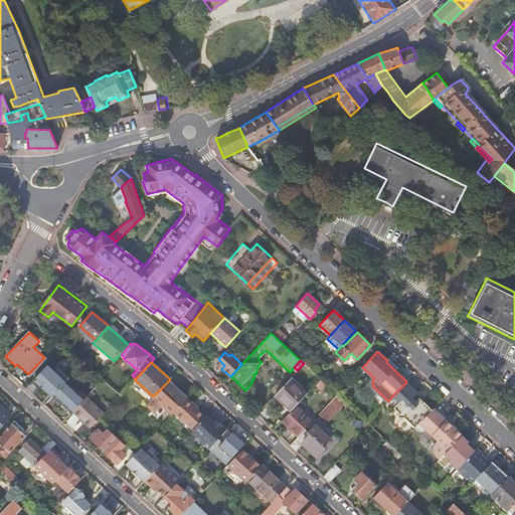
[(47,364),(33,378),(52,395),(65,381),(47,364)]
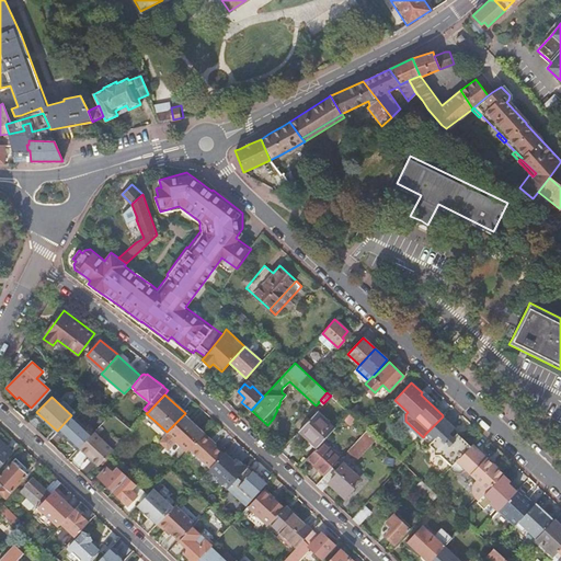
[(334,428),(317,411),(309,420),(300,428),(299,431),(317,447),(322,442),(334,428)]
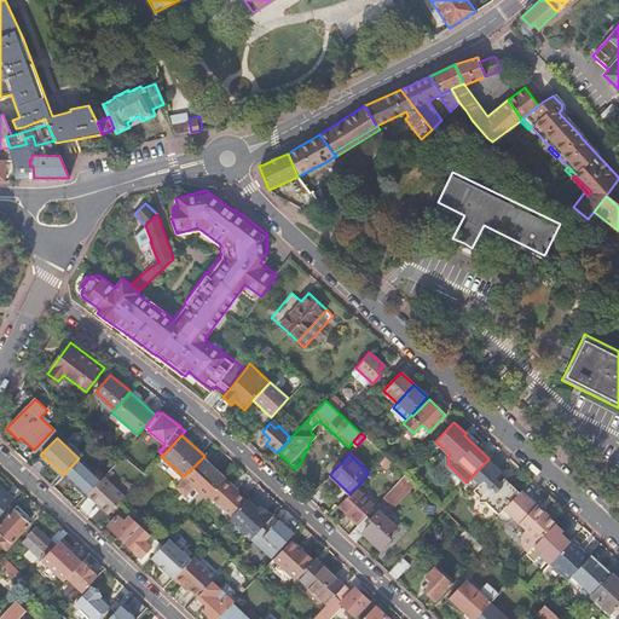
[(393,462),(386,456),(379,462),(387,469),(393,462)]
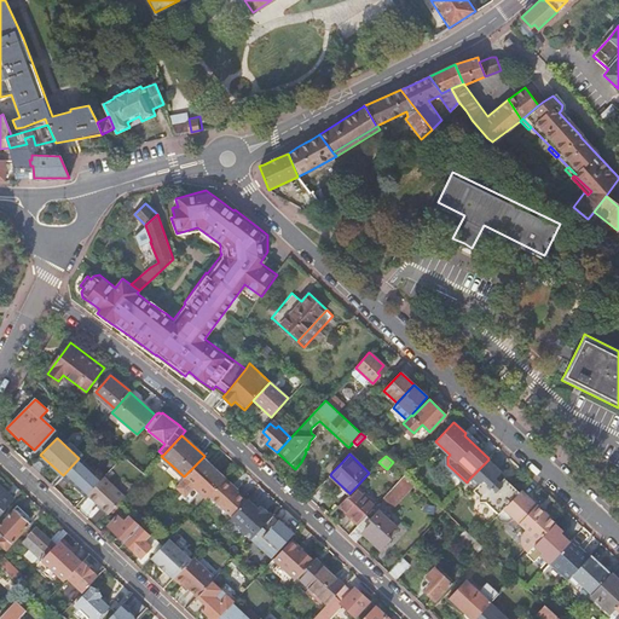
[(325,468),(331,473),(341,463),(335,457),(325,468)]
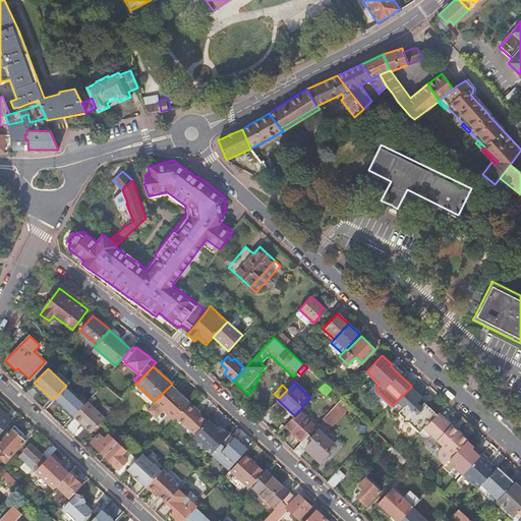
[(84,404),(66,386),(53,400),(71,418),(73,416),(84,404)]
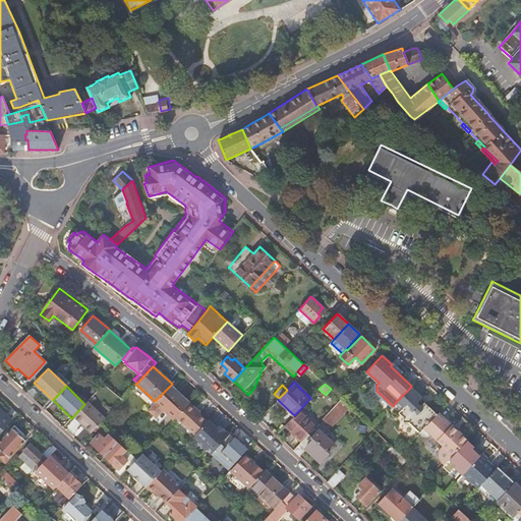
[(334,386),(331,390),(341,399),(344,395),(334,386)]
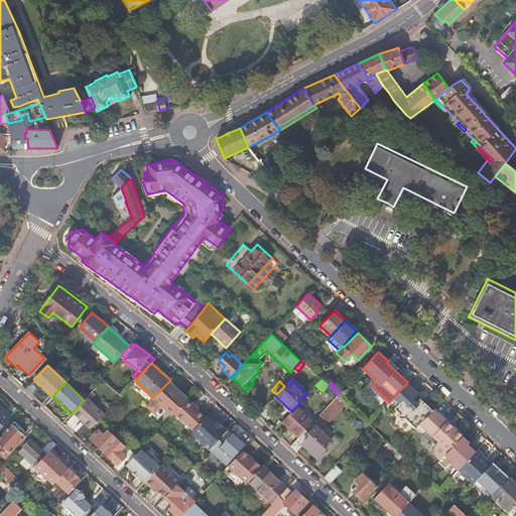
[(418,393),(407,383),(391,399),(398,405),(395,408),(399,412),(399,418),(405,418),(416,428),(432,410),(420,398),(419,400),(416,402),(413,399),(415,396),(418,393)]
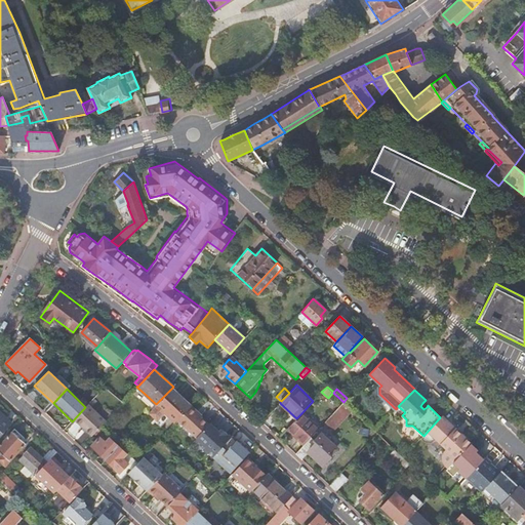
[(169,391),(156,404),(175,421),(177,419),(180,416),(190,405),(191,405),(182,397),(178,400),(169,391)]
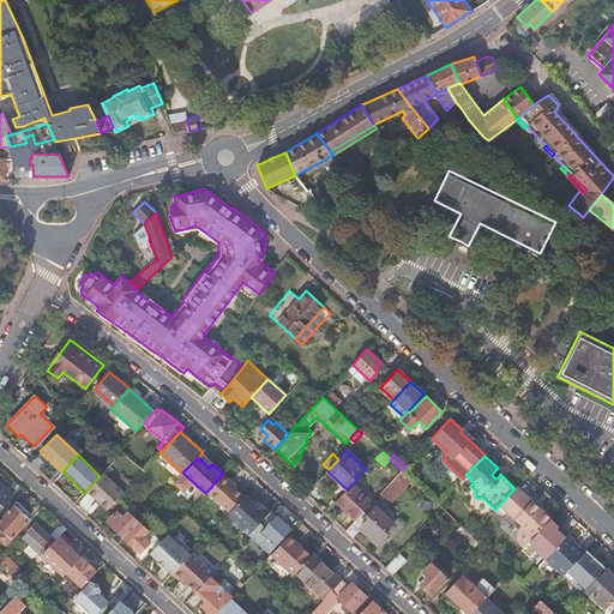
[(164,467),(178,479),(182,473),(169,461),(164,467)]
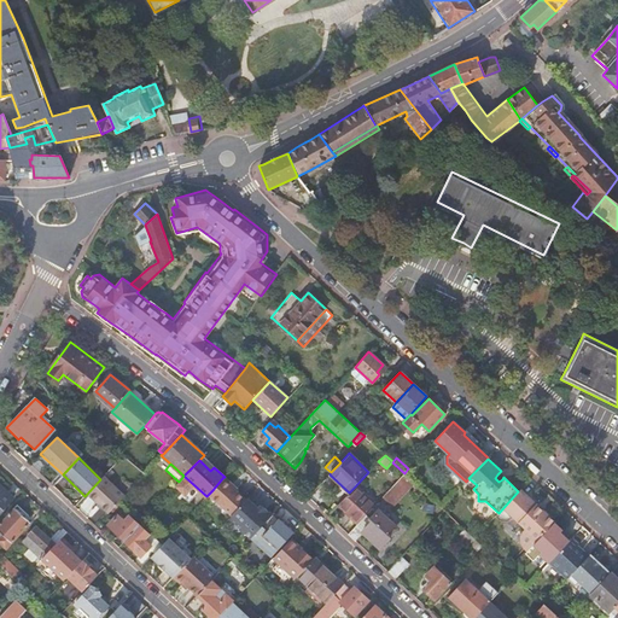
[(412,479),(404,473),(383,497),(389,503),(412,479)]
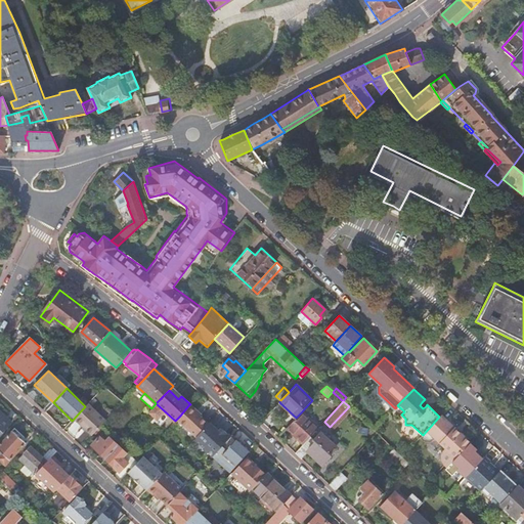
[(85,406),(74,419),(92,435),(100,427),(106,420),(88,403),(85,406)]
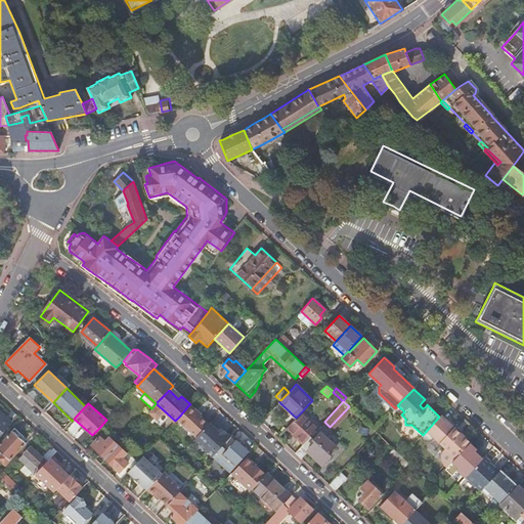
[(197,410),(189,404),(180,416),(199,433),(208,424),(195,412),(197,410)]
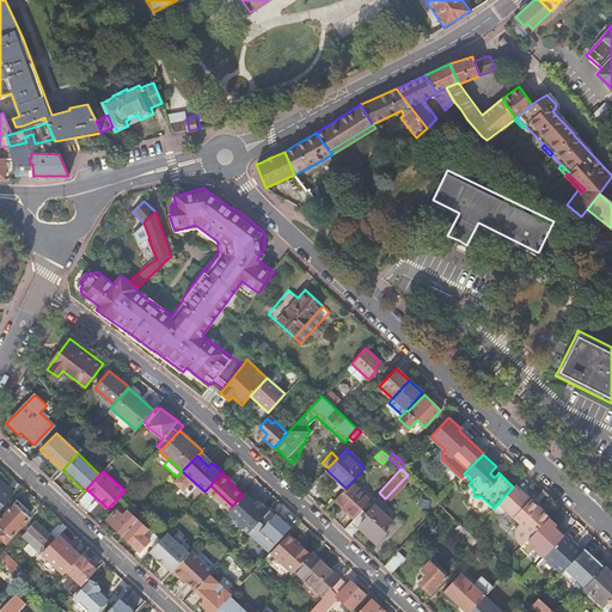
[(410,477),(408,475),(385,499),(387,501),(410,477)]
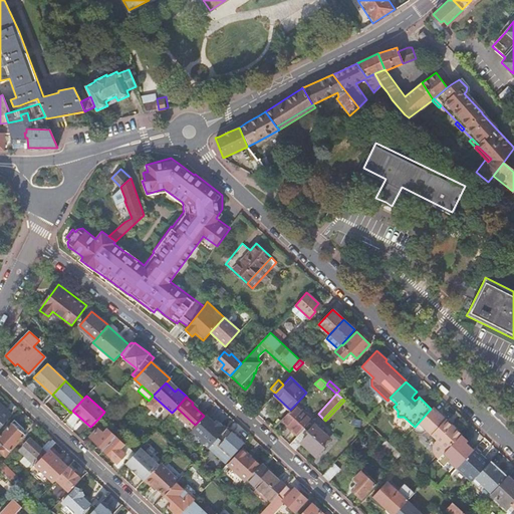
[(0,404),(0,424),(10,414),(0,404)]
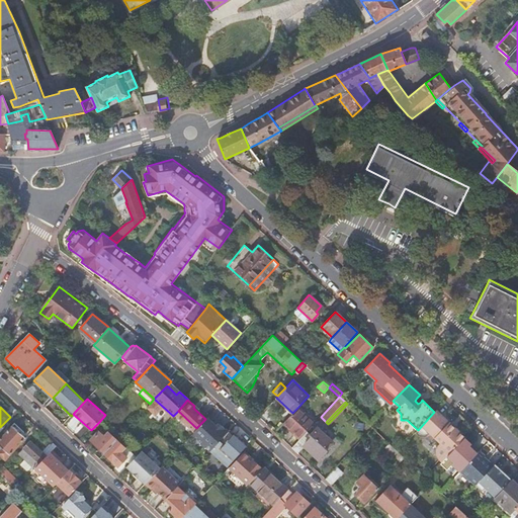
[(297,408),(292,413),(283,423),(299,438),(307,431),(315,423),(297,408)]
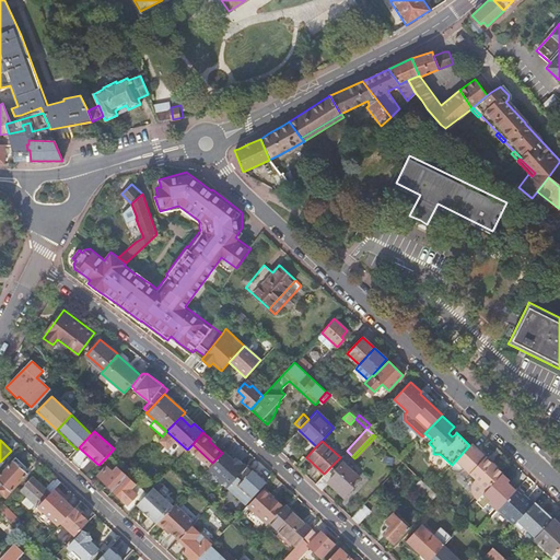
[(452,465),(448,468),(450,468),(452,469),(454,470),(457,471),(458,471),(461,471),(464,470),(465,469),(467,468),(478,479),(476,481),(475,483),(474,485),(474,487),(474,490),(474,492),(475,494),(476,497),(477,499),(478,500),(483,494),(502,474),(503,473),(471,443),(469,445),(452,465)]
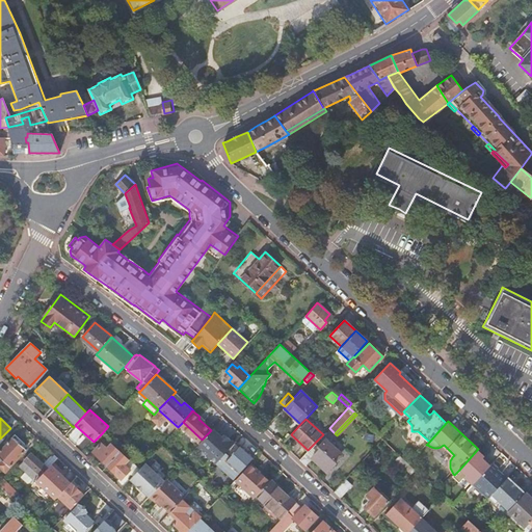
[(202,440),(183,422),(180,425),(200,443),(202,440)]
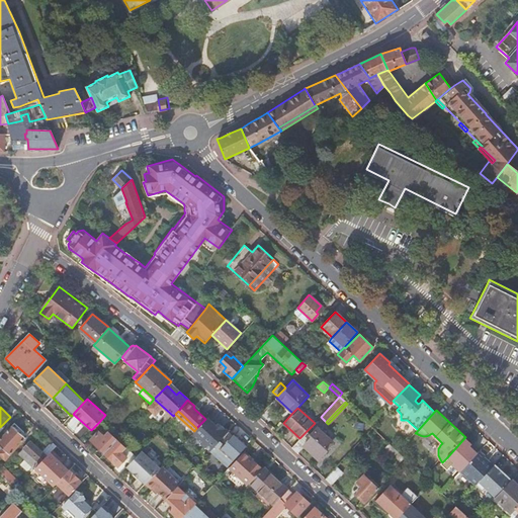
[(217,426),(206,417),(205,419),(196,428),(194,431),(191,433),(209,450),(219,440),(228,431),(219,423),(217,426)]
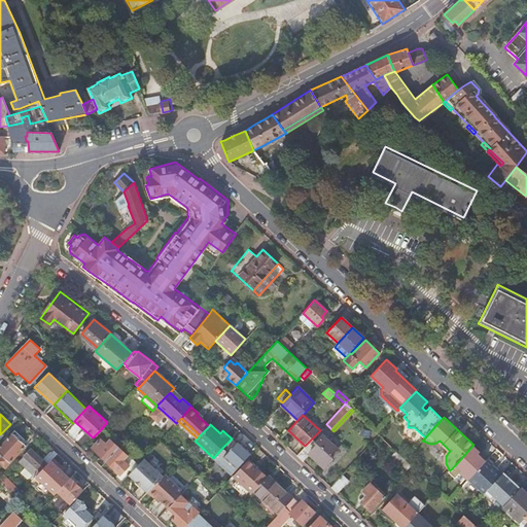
[(12,432),(0,445),(0,453),(2,456),(0,458),(0,462),(5,467),(26,446),(12,432)]
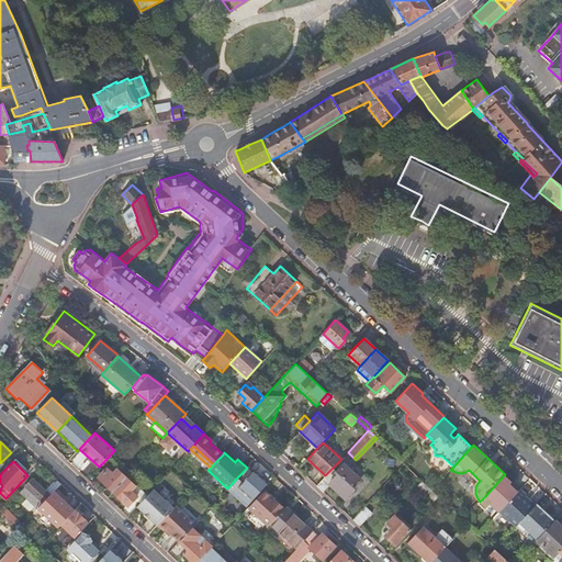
[(333,468),(325,475),(316,486),(323,492),(330,484),(346,498),(356,487),(355,486),(357,485),(353,482),(358,476),(344,463),(336,472),(333,468)]
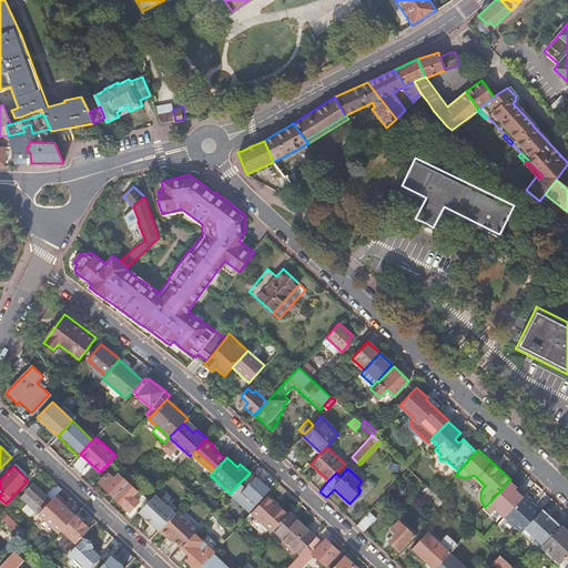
[(114,496),(128,483),(119,474),(114,478),(108,473),(99,482),(114,496)]
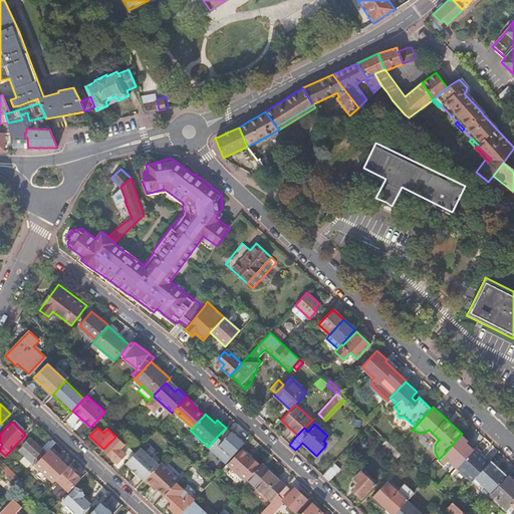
[(245,442),(232,430),(224,439),(222,441),(217,437),(208,447),(208,448),(225,464),(231,457),(245,442)]
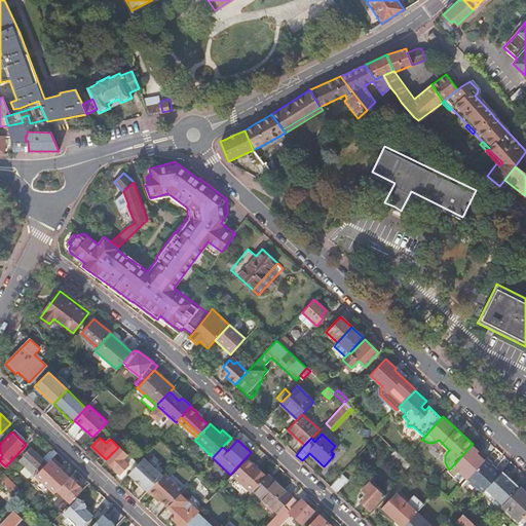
[(472,445),(454,464),(460,470),(459,472),(467,480),(467,479),(483,462),(485,460),(477,453),(479,451),(472,445)]
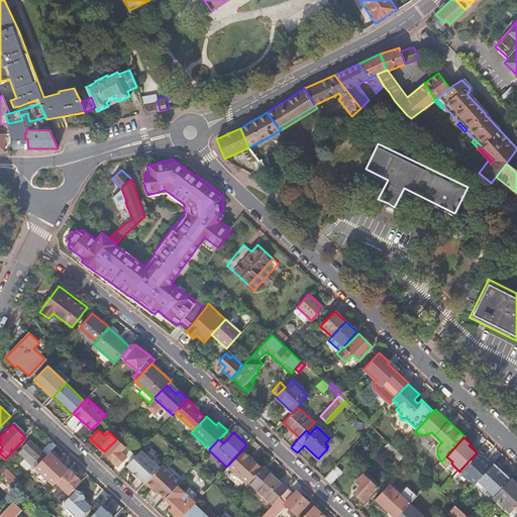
[(124,446),(116,439),(104,451),(118,464),(126,456),(120,450),(124,446)]
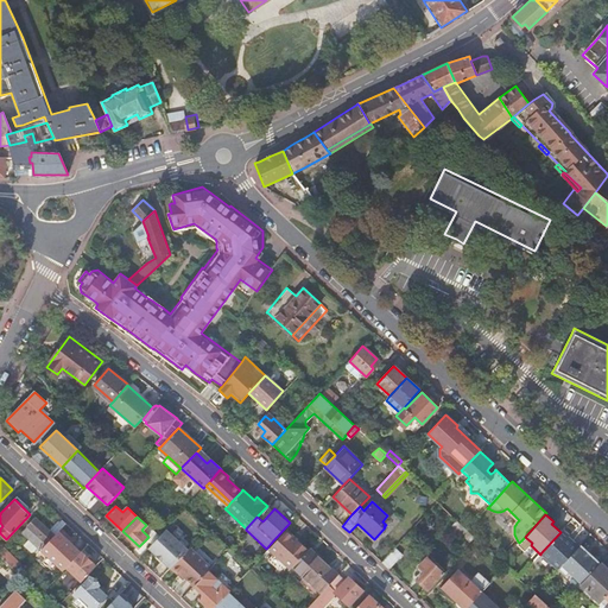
[(67,523),(61,518),(49,530),(36,518),(29,526),(48,543),(58,531),(67,523)]
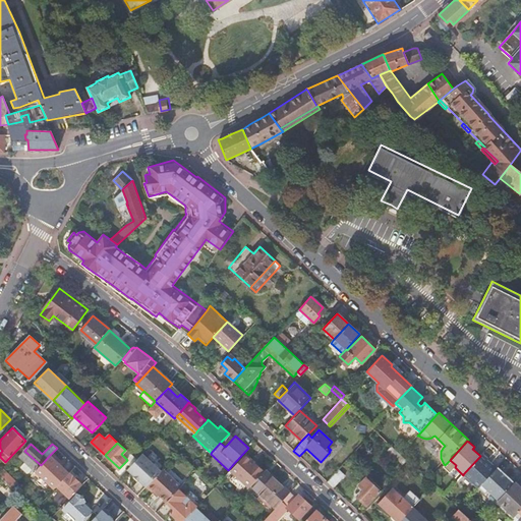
[(400,454),(392,446),(388,450),(402,464),(406,460),(400,454)]
